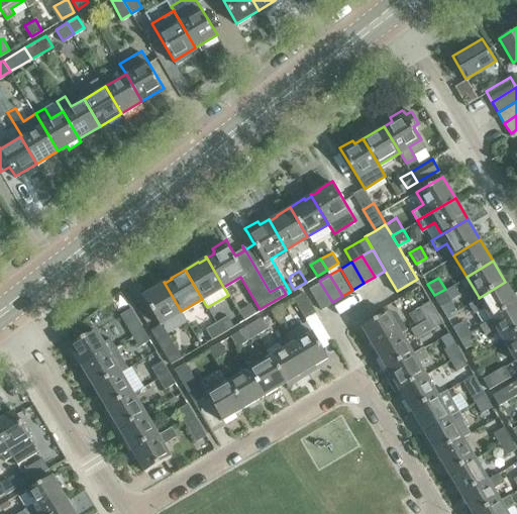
[(321,308),(332,302),(319,281),(309,288),(321,308)]
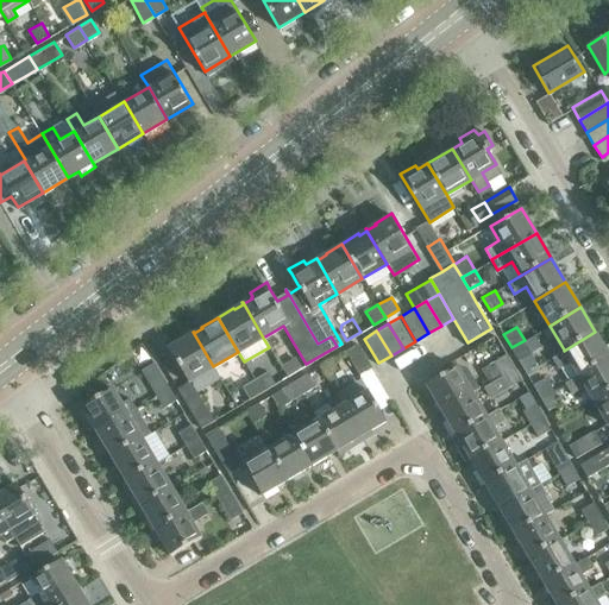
[(189,382),(213,366),(193,332),(192,332),(193,334),(184,339),(184,336),(168,346),(189,382)]
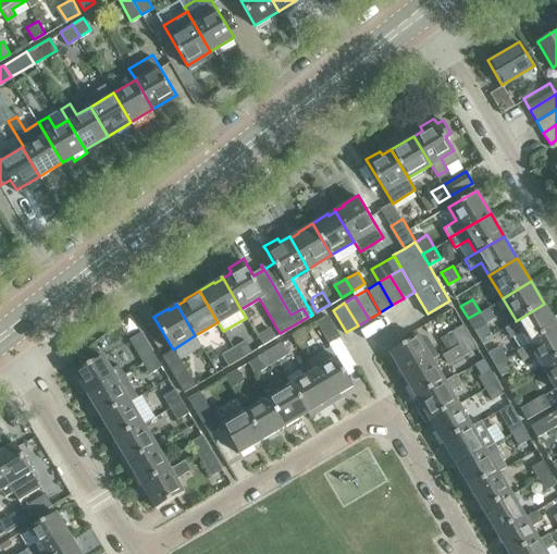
[(556,327),(556,325),(544,304),(516,321),(516,320),(505,327),(510,336),(521,330),(529,343),(556,327)]
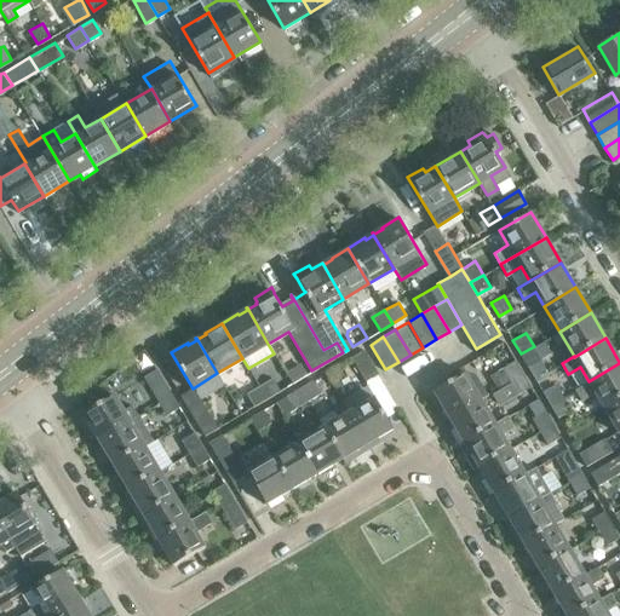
[(528,367),(541,358),(534,346),(521,353),(528,367)]
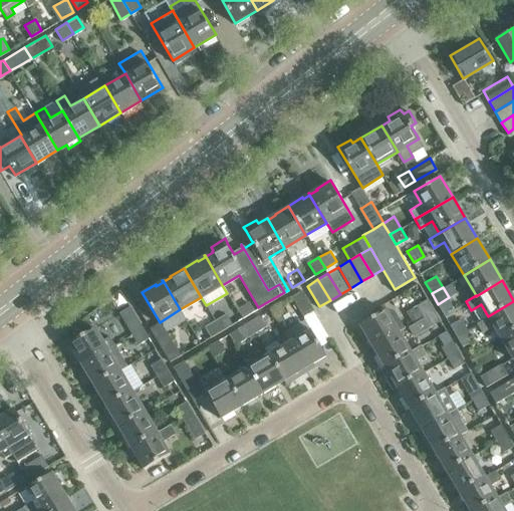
[(304,316),(314,310),(302,288),(291,295),(304,316)]
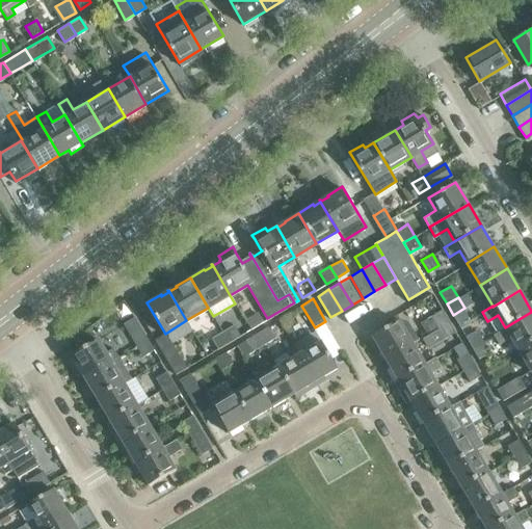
[(437,325),(449,319),(442,308),(431,315),(437,325)]
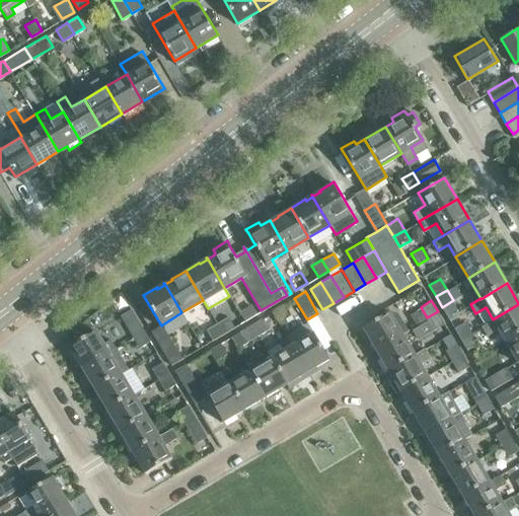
[(518,333),(518,304),(493,319),(493,320),(482,326),(487,336),(499,329),(506,341),(518,333)]
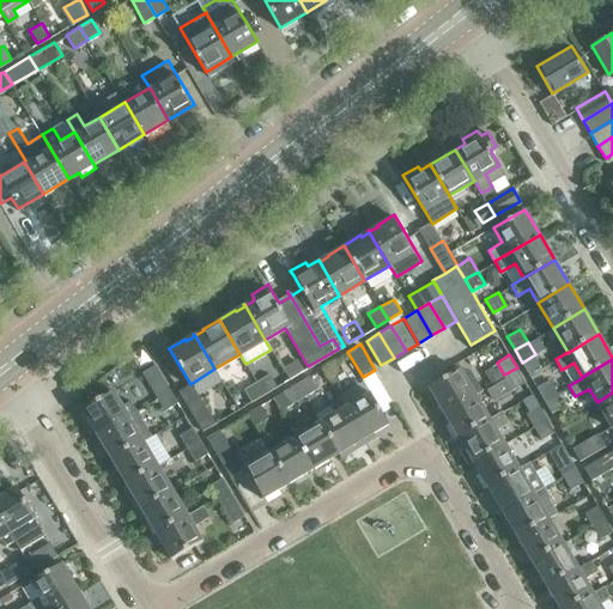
[(157,396),(170,389),(155,364),(141,371),(157,396)]
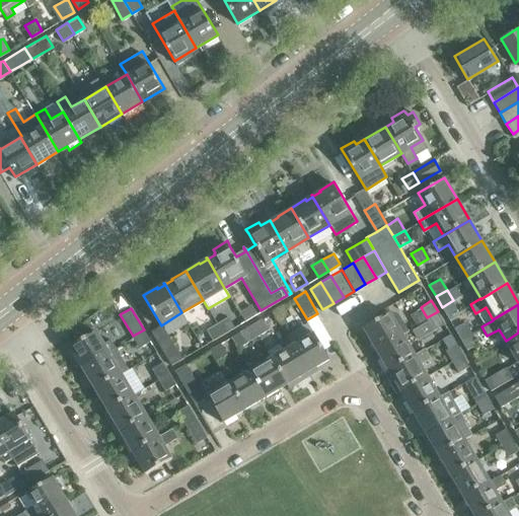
[(375,348),(402,333),(408,329),(397,311),(393,309),(390,312),(389,311),(363,326),(375,348)]
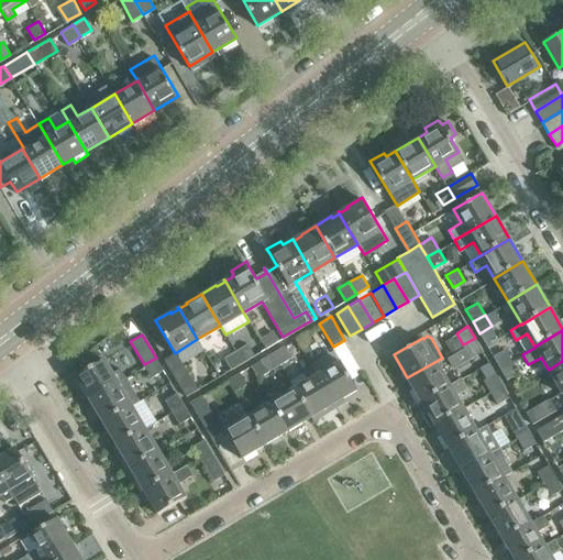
[(470,357),(482,350),(475,338),(463,344),(470,357)]
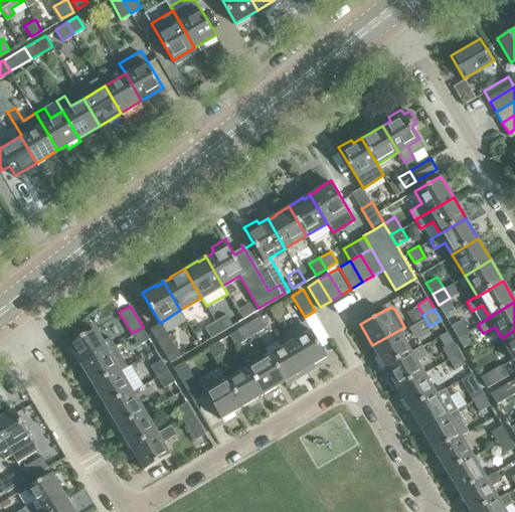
[(221,331),(232,324),(226,313),(214,320),(221,331)]
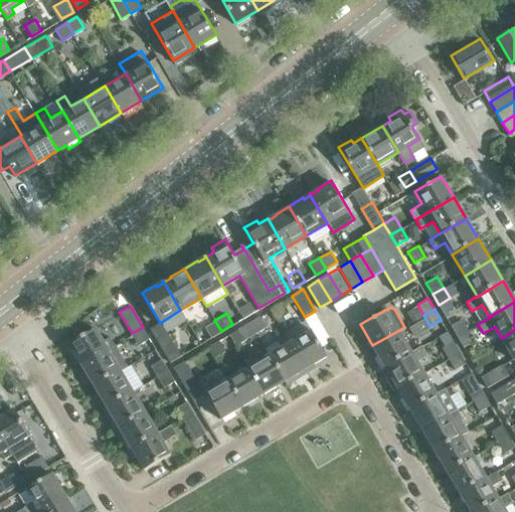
[(255,332),(267,325),(261,315),(249,321),(255,332)]
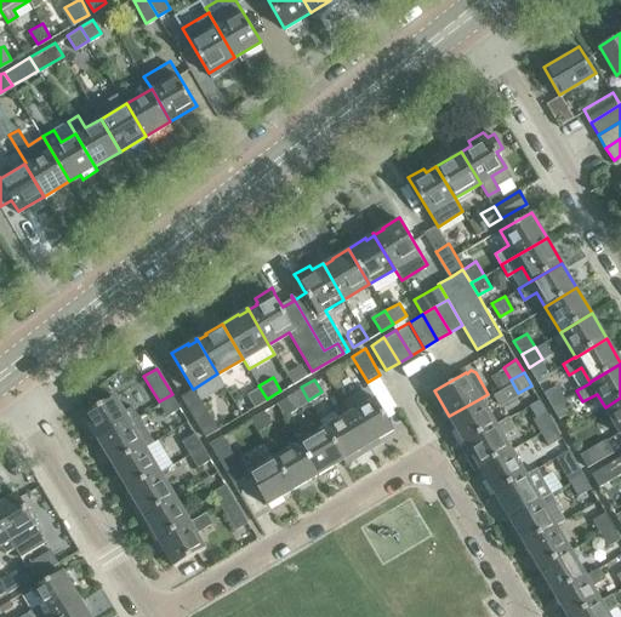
[(551,405),(564,398),(556,383),(543,392),(551,405)]
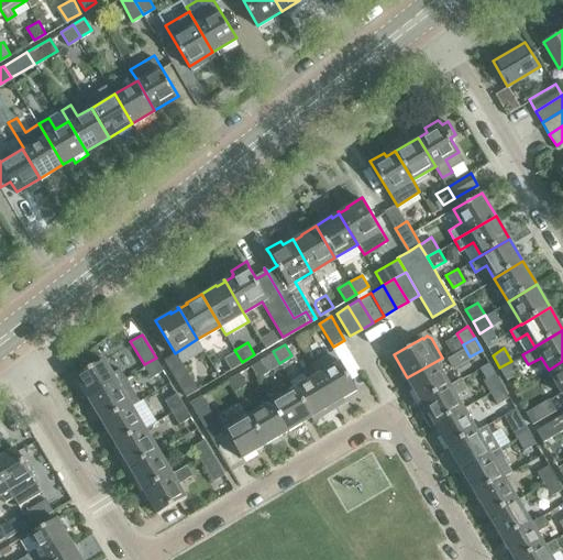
[(230,369),(242,362),(234,350),(223,357),(230,369)]
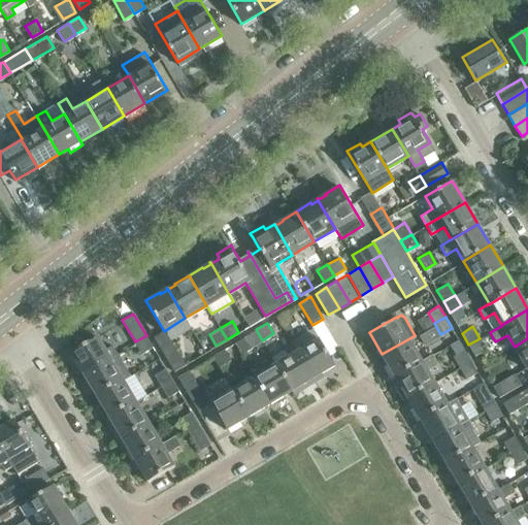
[(262,340),(256,329),(235,341),(241,353),(262,340)]
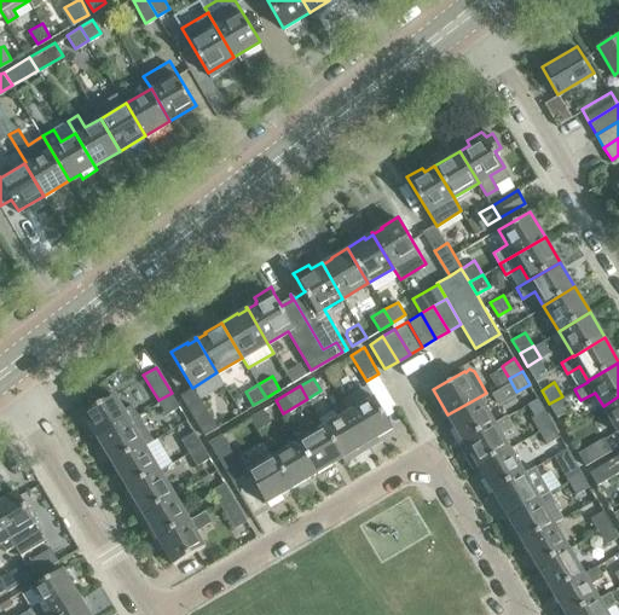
[(204,434),(218,425),(196,390),(183,398),(204,434)]
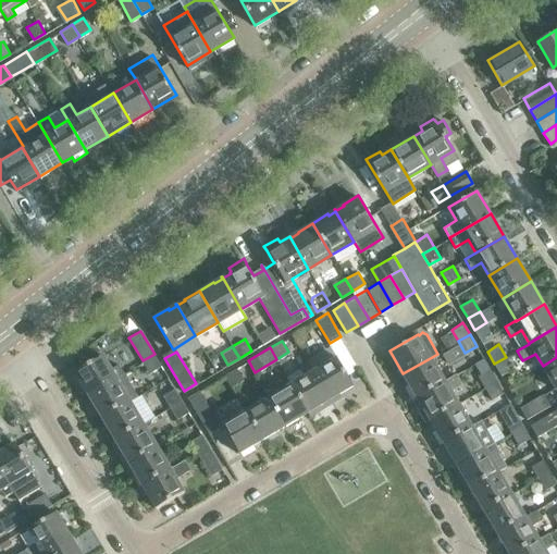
[(111,368),(102,354),(74,371),(87,394),(124,371),(119,362),(111,368)]
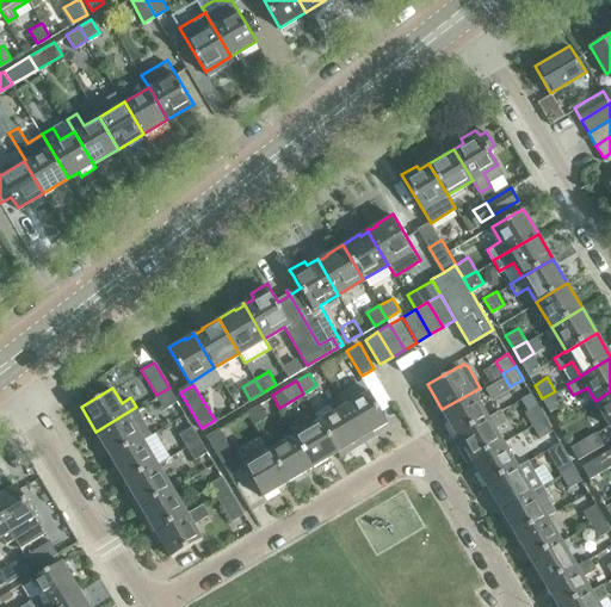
[(164,408),(177,400),(170,388),(156,395),(164,408)]
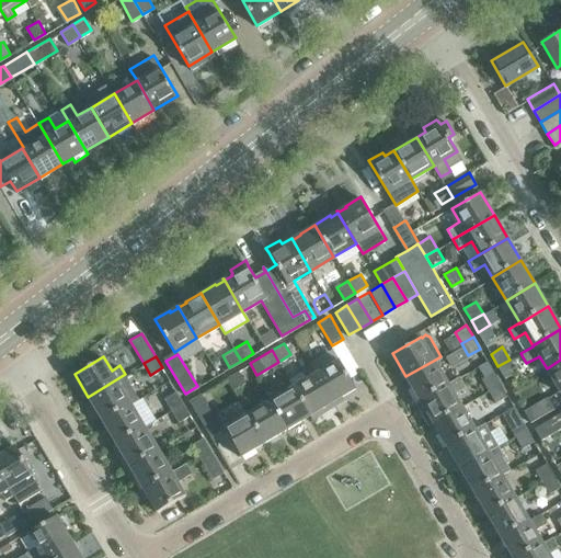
[(316,372),(332,401),(355,387),(339,359),(316,372)]
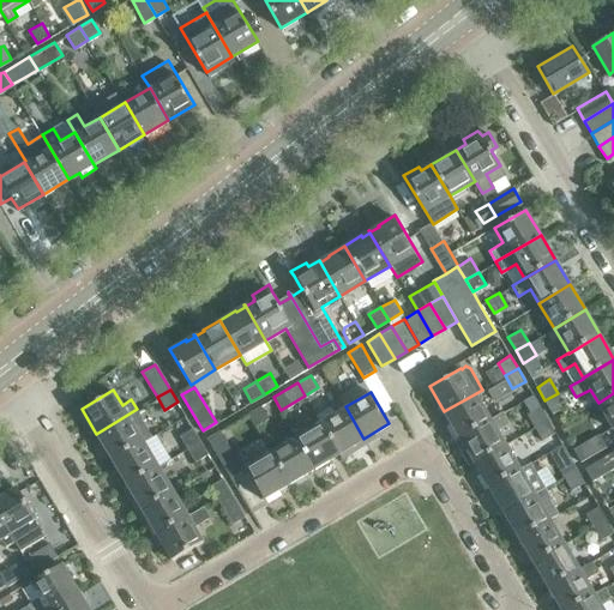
[(444,411),(459,436),(491,418),(476,393),(444,411)]
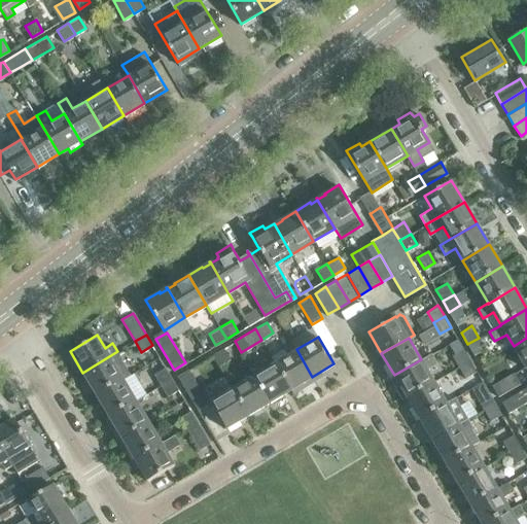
[(473,354),(485,348),(479,338),(467,344),(473,354)]
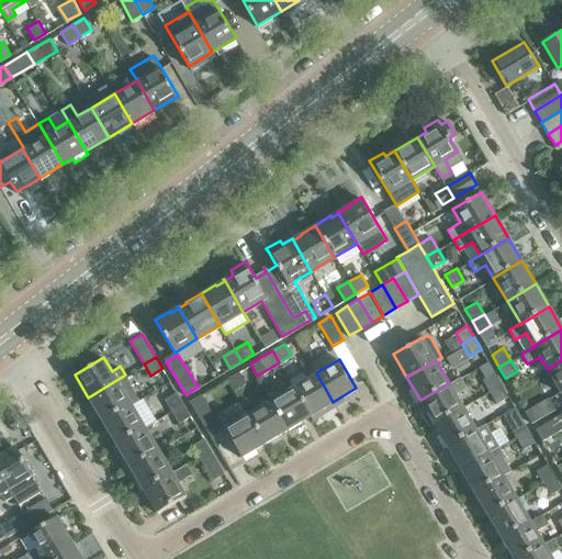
[(561,391),(561,360),(548,369),(561,392),(561,391)]
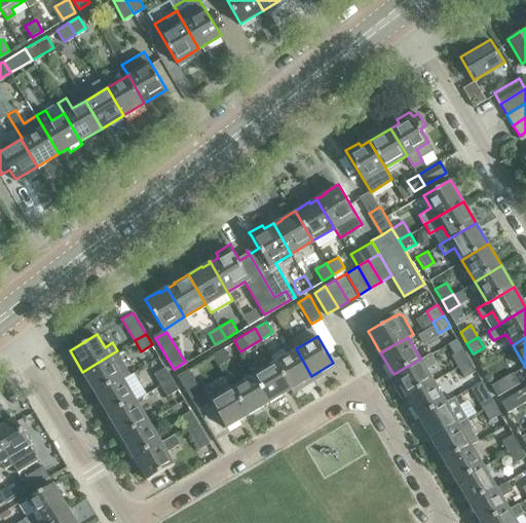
[(311,376),(296,348),(292,340),(285,344),(284,348),(287,355),(274,362),(290,388),(292,391),(305,384),(303,381),(311,376)]
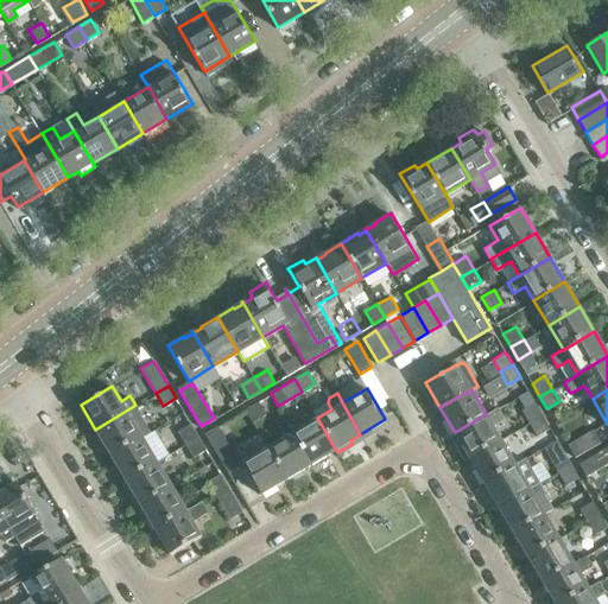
[(253,420),(266,413),(258,400),(246,408),(253,420)]
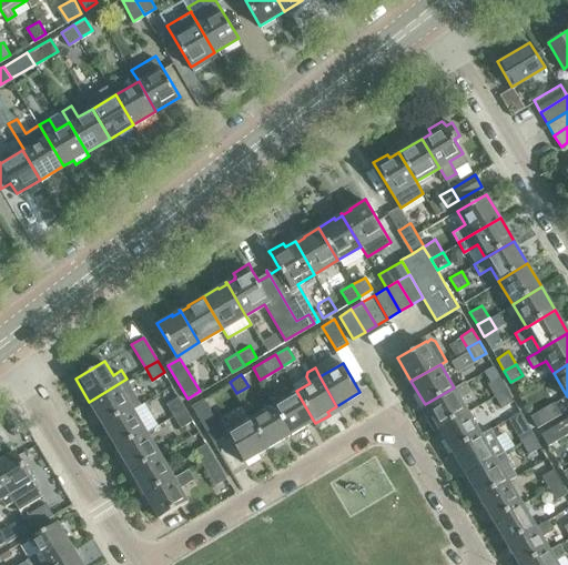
[(495,394),(506,387),(499,375),(487,382),(495,394)]
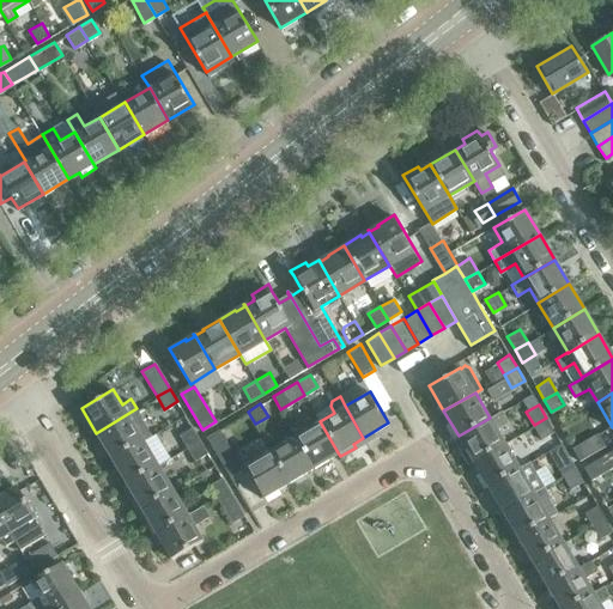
[(96,433),(111,458),(143,439),(144,439),(152,434),(137,408),(96,433)]
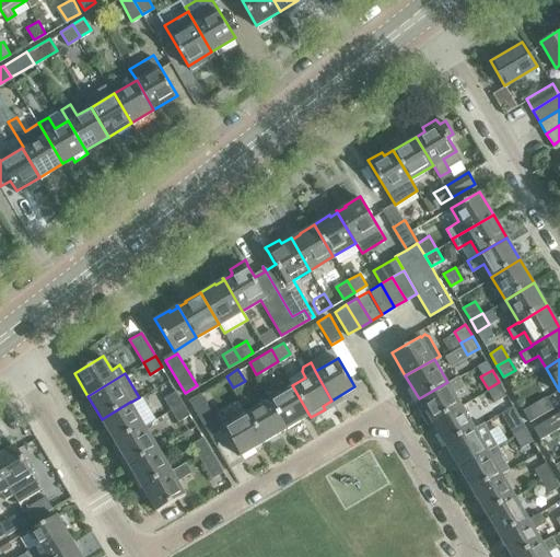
[(430,422),(432,421),(461,405),(453,391),(464,384),(458,375),(447,382),(419,398),(424,408),(422,409),(421,412),(428,421),(430,422)]
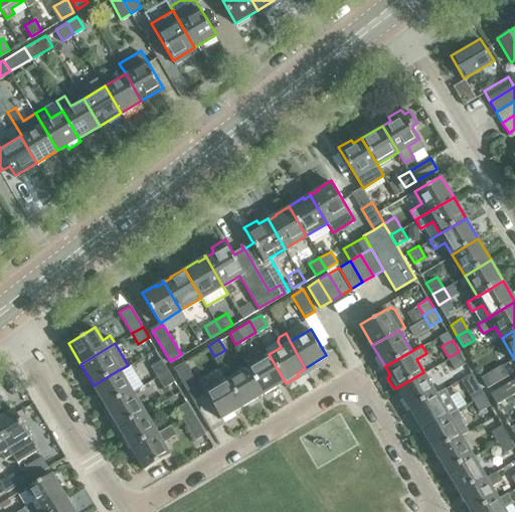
[(455,368),(466,362),(459,351),(449,357),(455,368)]
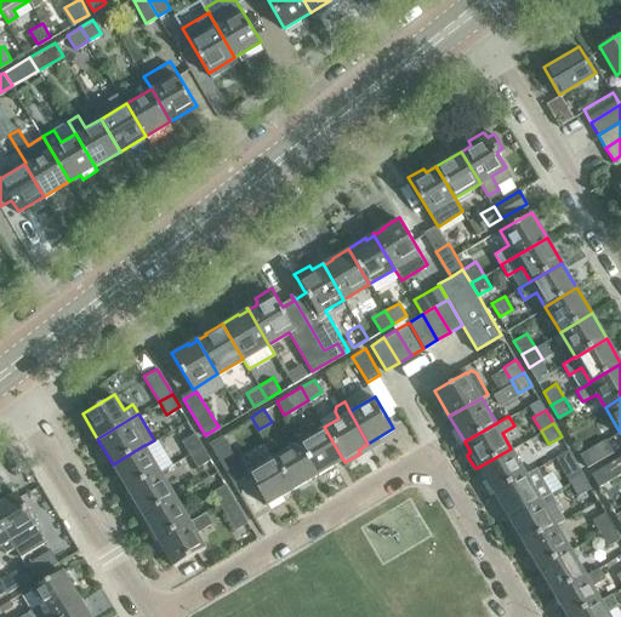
[(318,473),(342,458),(324,427),(298,441),(318,473)]
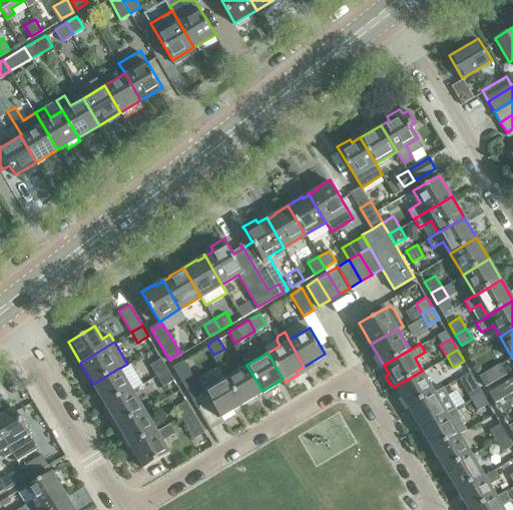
[(156,374),(167,368),(160,357),(150,363),(156,374)]
